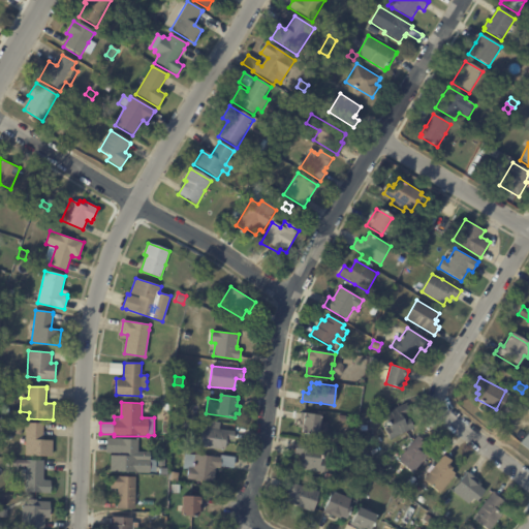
[(408,403),(413,412),(408,415),(414,428),(391,439),(385,429),(390,427),(383,414),(408,402),(408,403)]
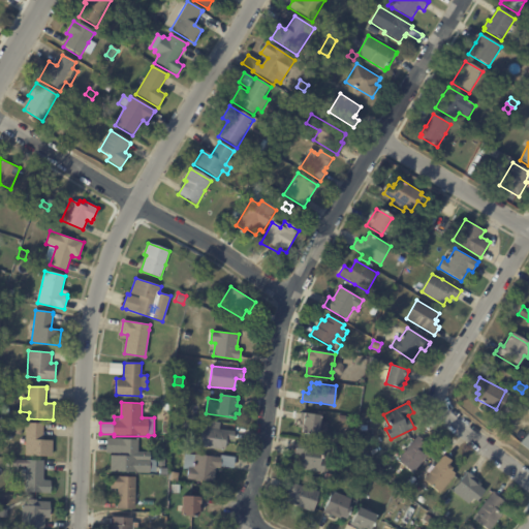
[(302,428),(305,412),(321,415),(321,422),(328,423),(327,432),(319,431),(319,435),(302,432),(302,428)]
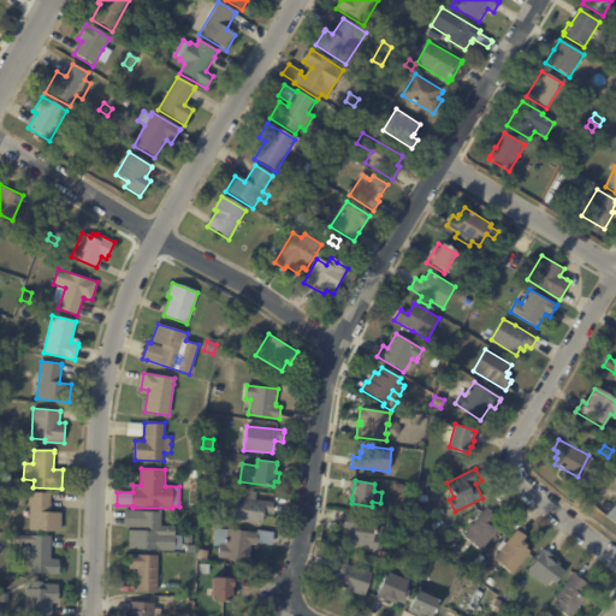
[(256,493),(256,499),(274,502),(273,513),(267,511),(266,517),(264,517),(262,523),(234,520),(236,497),(237,497),(238,490),(256,492),(256,493)]
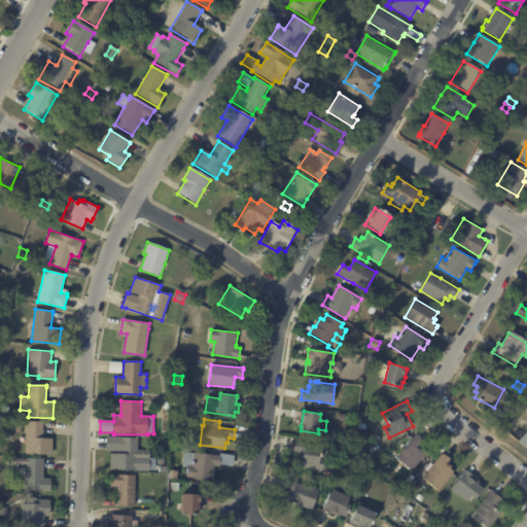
[(43,423),(42,438),(53,438),(51,455),(25,454),(26,421),(43,422),(43,423)]
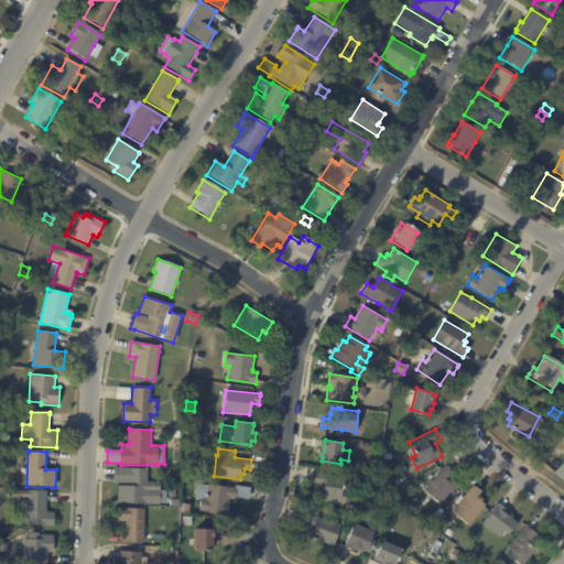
[(563,455),(553,474),(563,480),(563,455)]
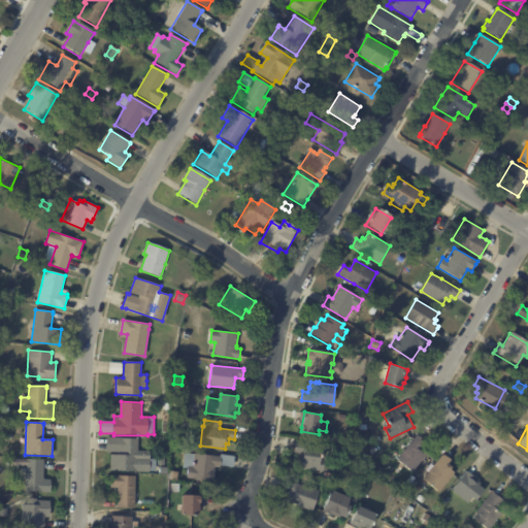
[(418,435),(425,441),(422,444),(426,448),(425,450),(429,453),(413,472),(397,460),(418,435)]
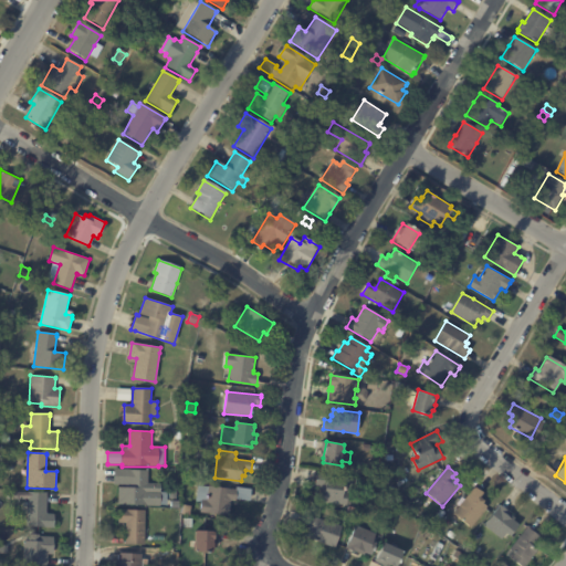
[(161,489),(161,493),(168,493),(167,505),(160,505),(160,506),(118,505),(118,488),(114,488),(115,469),(149,470),(148,484),(161,484),(161,489)]
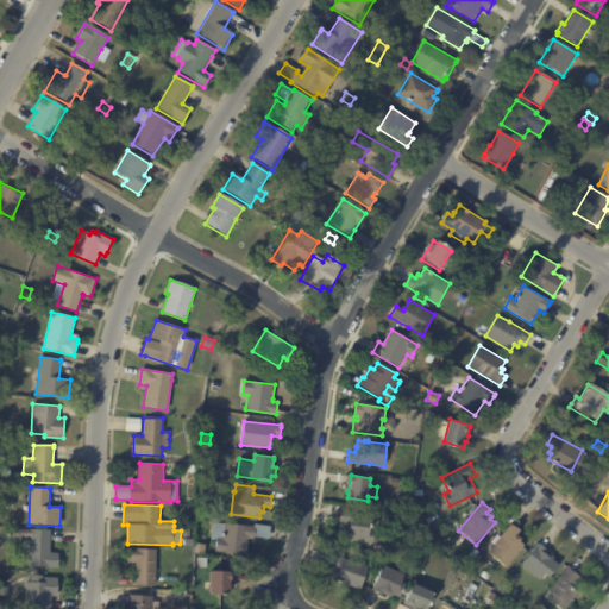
[(343,510),(371,514),(370,516),(378,516),(376,532),(375,532),(372,545),(343,540),(345,523),(339,522),(341,510),(343,510)]
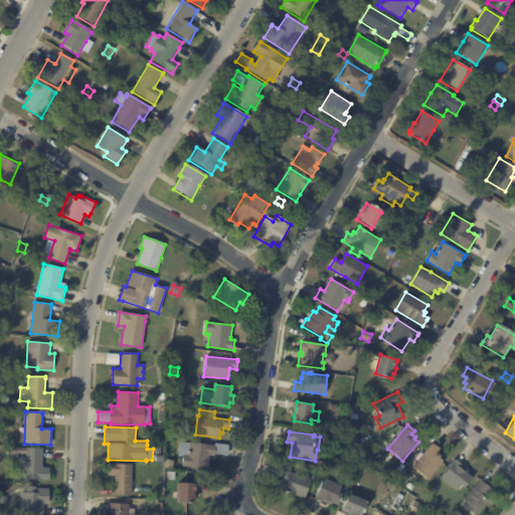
[(228,446),(227,456),(215,455),(214,462),(209,461),(208,470),(183,467),(184,457),(179,456),(181,442),(215,446),(215,444),(228,445),(228,446)]
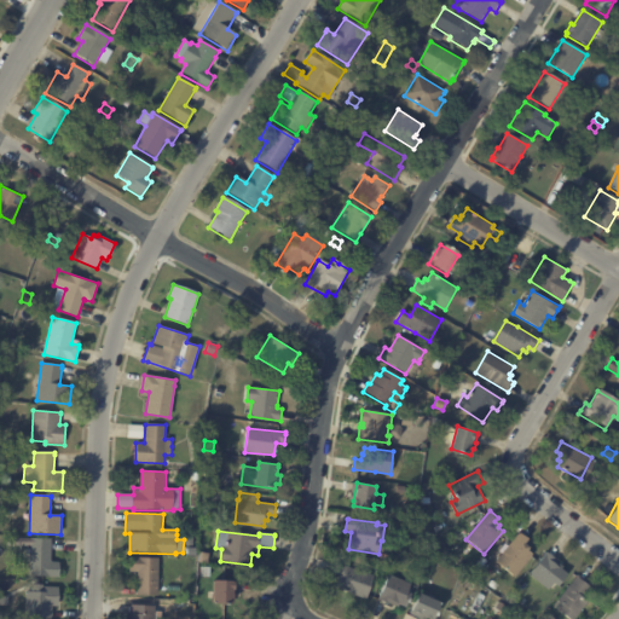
[(527,537),(531,541),(527,545),(531,548),(530,551),(533,554),(515,577),(497,561),(521,532),(527,537)]
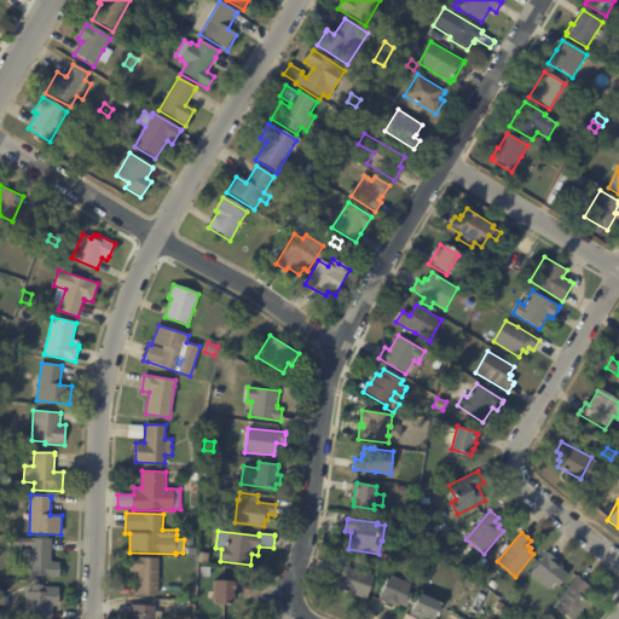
[(51,541),(51,562),(59,562),(59,577),(29,577),(29,547),(15,545),(15,538),(51,539),(51,541)]
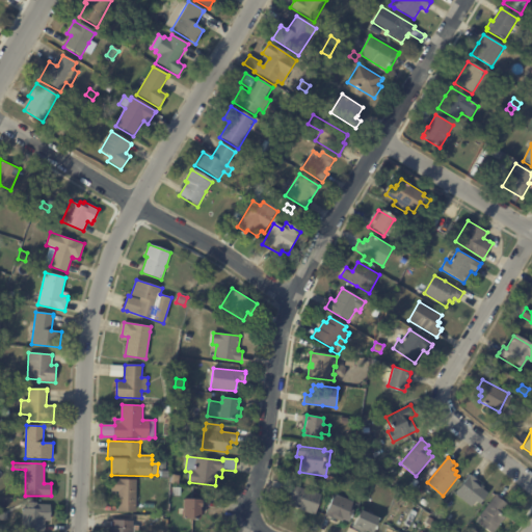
[(179,484),(170,483),(173,475),(180,476),(179,484)]
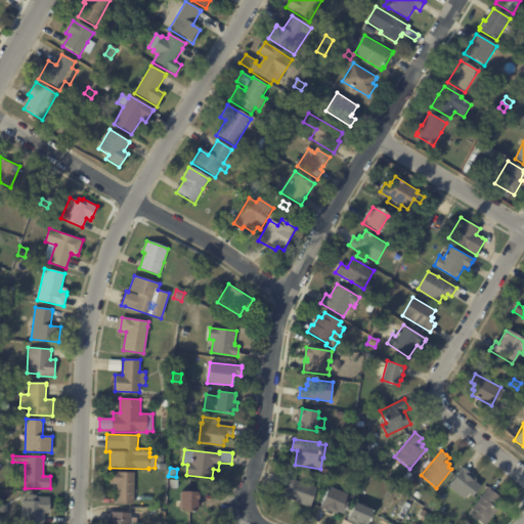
[(464,468),(471,474),(478,480),(476,482),(482,486),(474,496),(470,493),(465,499),(448,486),(463,468),(464,468)]
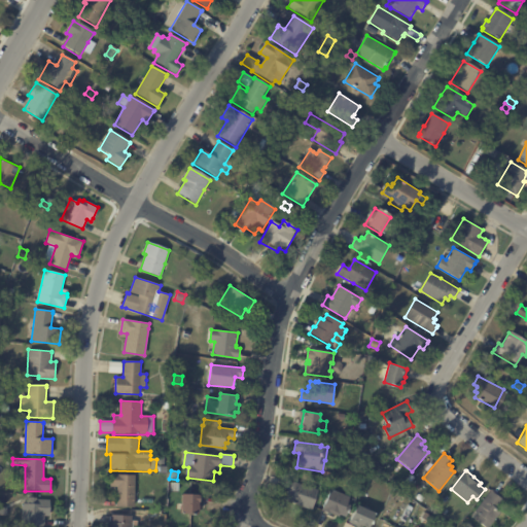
[(300,471),(313,476),(311,482),(297,478),(300,471)]
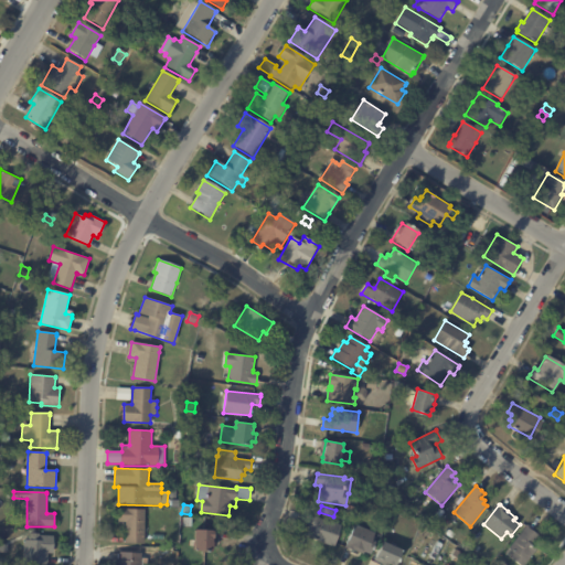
[(146,510),(145,544),(126,543),(126,522),(118,522),(118,509),(146,510)]
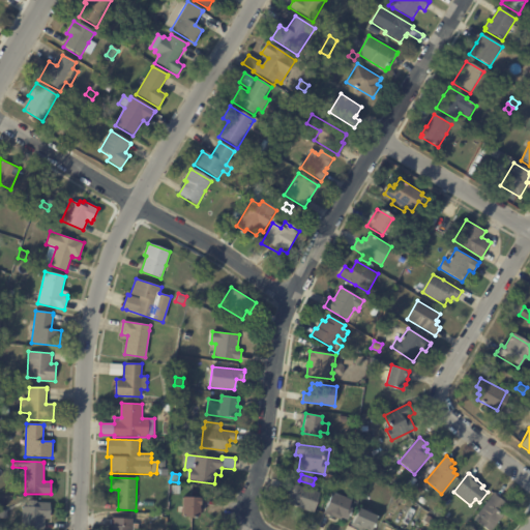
[(315,491),(320,493),(314,513),(289,505),(291,499),(289,498),(290,494),(286,492),(289,482),(315,491)]
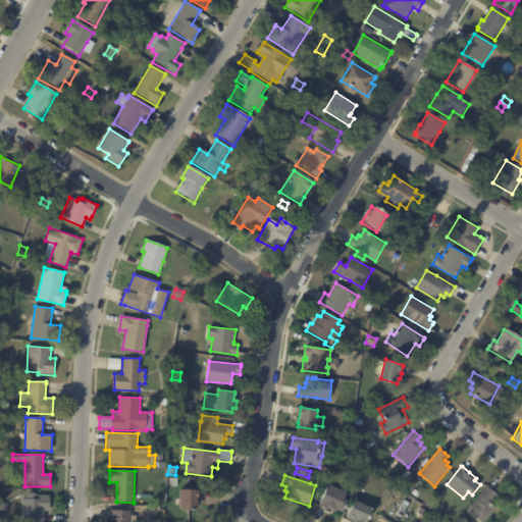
[(389,475),(396,480),(393,485),(385,480),(389,475)]
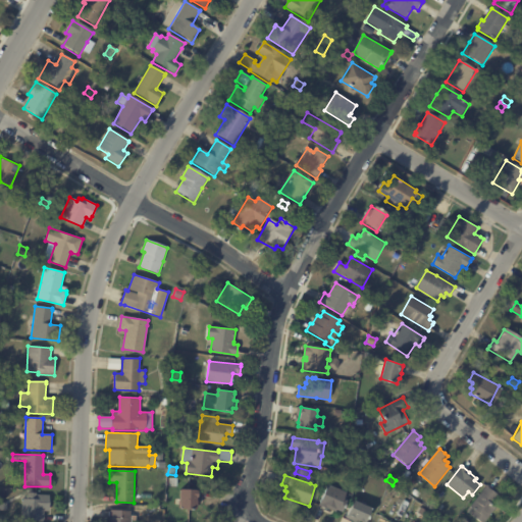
[(347,492),(344,499),(349,501),(343,513),(336,510),(335,512),(327,509),(326,509),(319,506),(328,484),(347,492)]
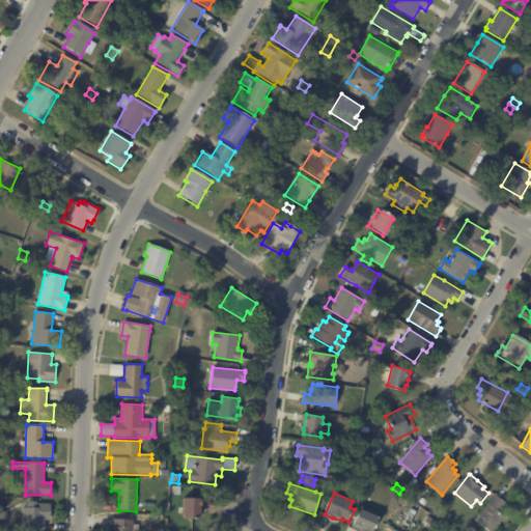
[(496,494),(507,502),(506,503),(509,505),(502,513),(505,515),(493,530),(488,530),(479,524),(483,520),(478,515),(496,494)]
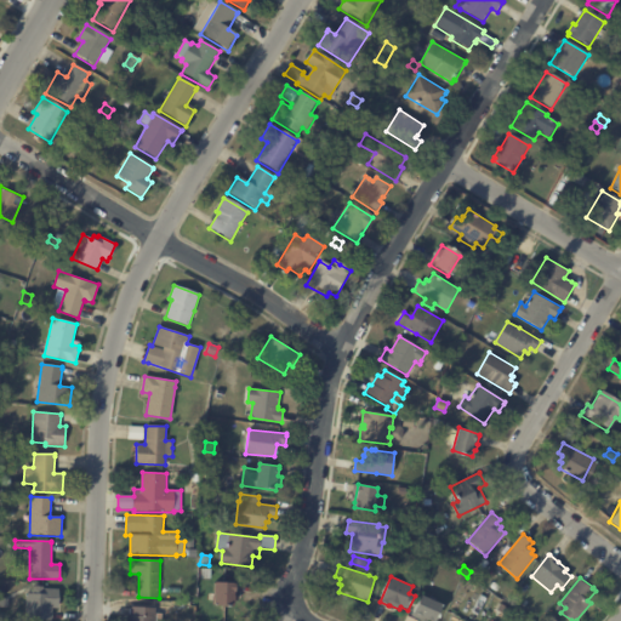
[(237,585),(237,593),(235,593),(234,607),(215,605),(215,582),(237,584),(237,585)]
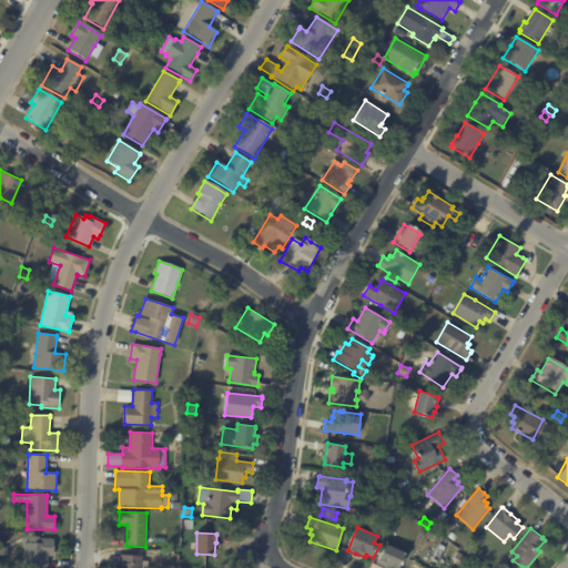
[(455,541),(448,537),(452,533),(457,536),(455,541)]
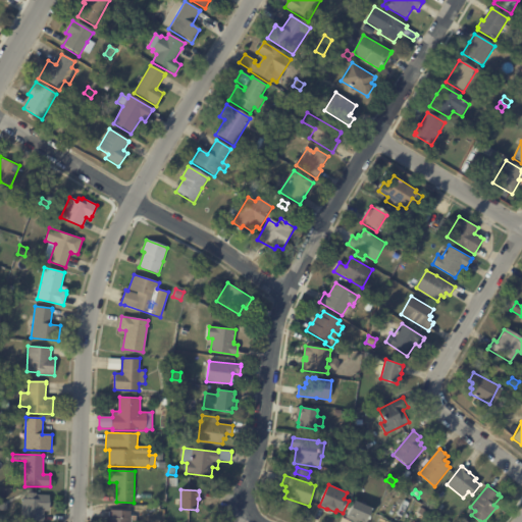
[(49,507),(49,513),(44,513),(44,521),(21,521),(21,499),(32,499),(32,494),(49,494),(49,507)]
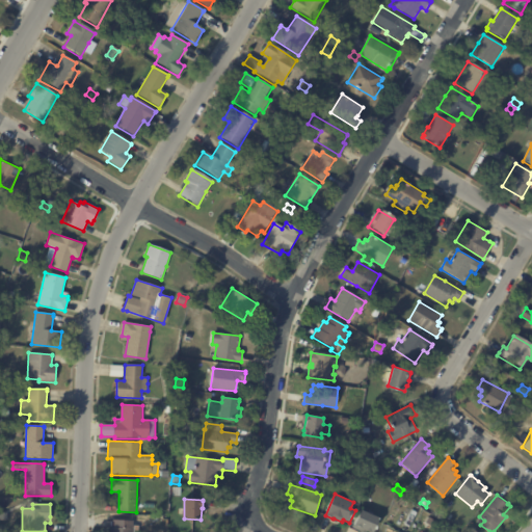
[(368,513),(378,517),(371,531),(369,531),(367,531),(366,531),(360,531),(351,528),(352,524),(353,524),(360,509),(368,513)]
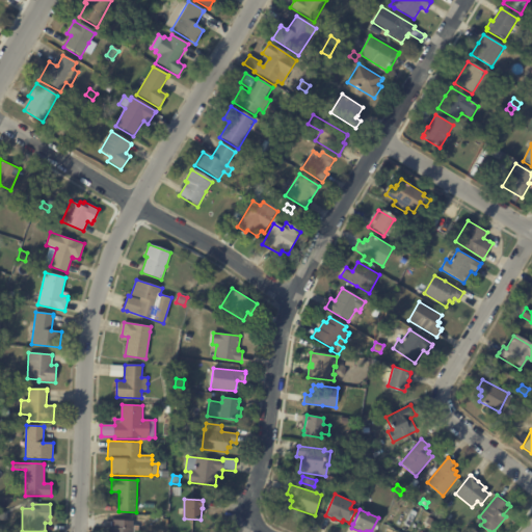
[(422,516),(432,517),(431,526),(421,525),(422,516)]
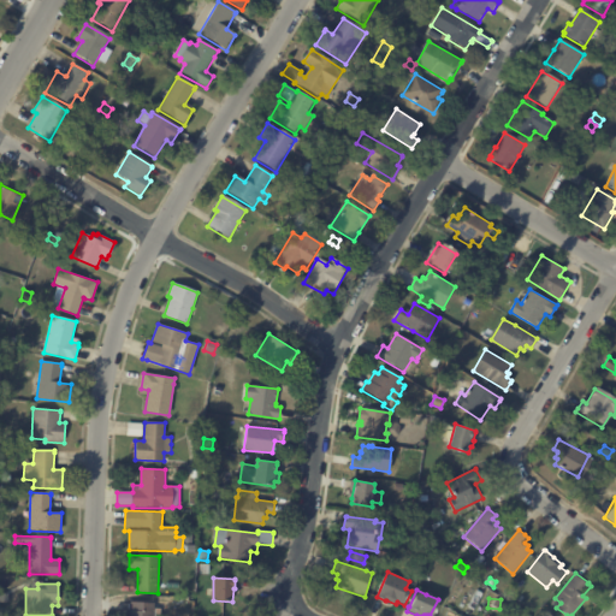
[(124,615),(125,611),(129,611),(130,602),(155,603),(155,608),(161,609),(160,615),(124,615)]
